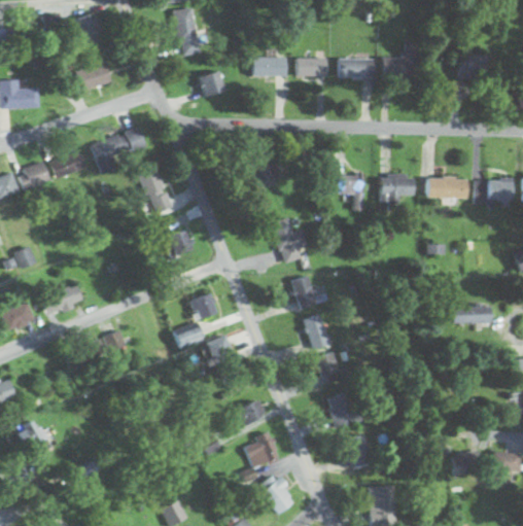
[(181,57),(200,54),(194,9),(174,11),(181,57)]
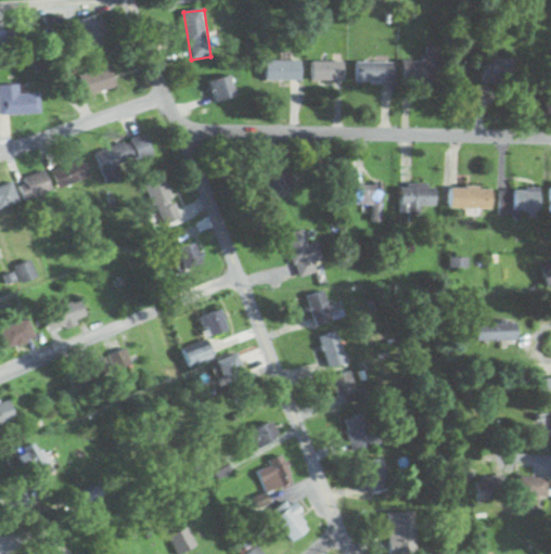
[(99,15),(75,23),(85,52),(109,44),(99,15)]
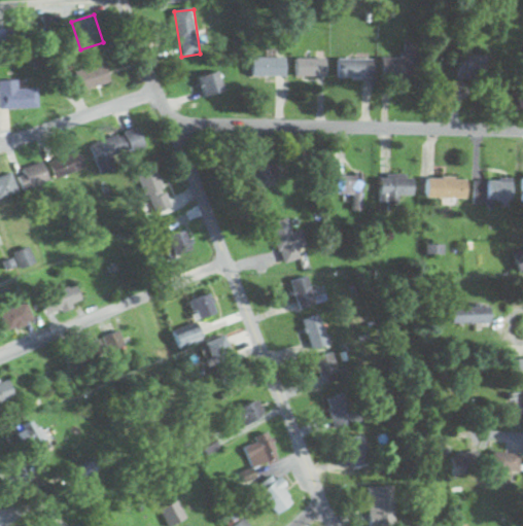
[(0,45),(14,46),(14,29),(0,28),(0,45)]
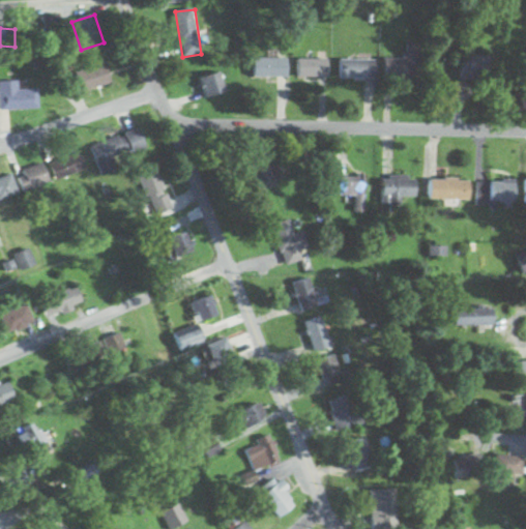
[(386,80),(421,80),(421,43),(407,43),(407,57),(386,57),(386,80)]
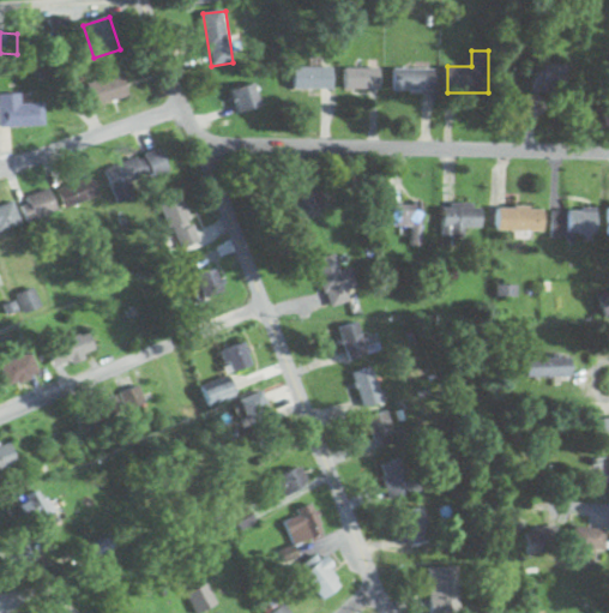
[(535,94),(566,94),(567,64),(536,62),(535,94)]
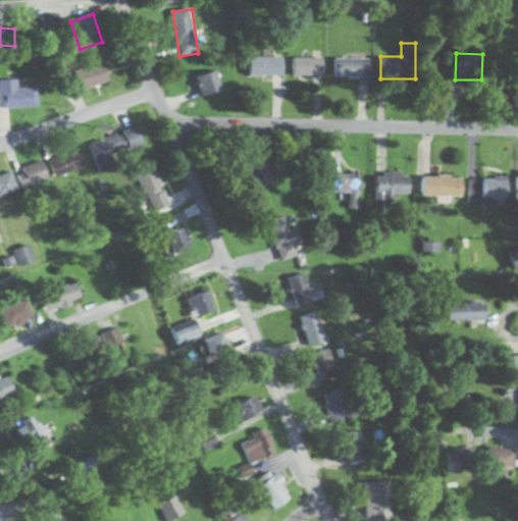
[(286,57),(251,57),(251,75),(286,75),(286,57)]
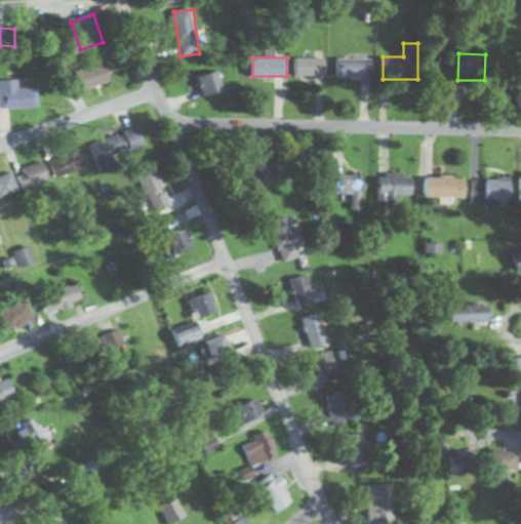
[(327,77),(327,57),(297,57),(297,77),(327,77)]
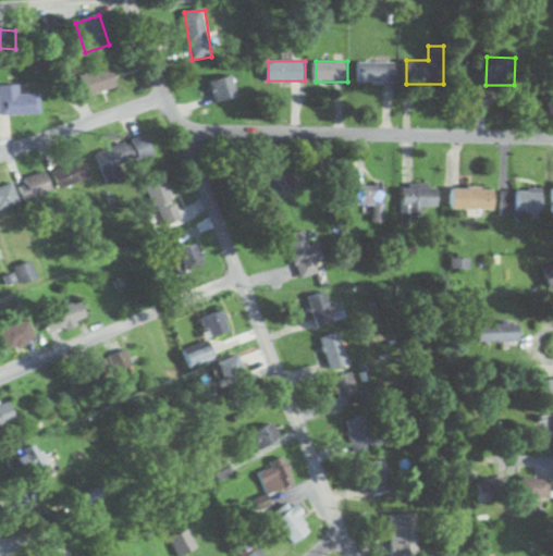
[(397,61),(359,61),(359,82),(397,82),(397,61)]
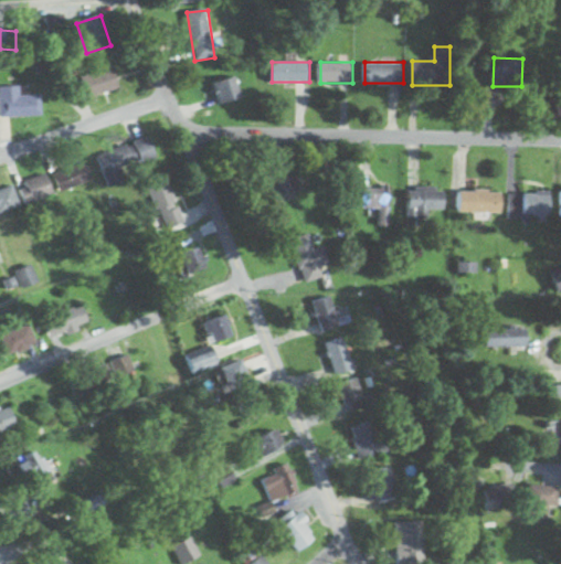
[(113,74),(78,74),(78,95),(113,95),(113,74)]
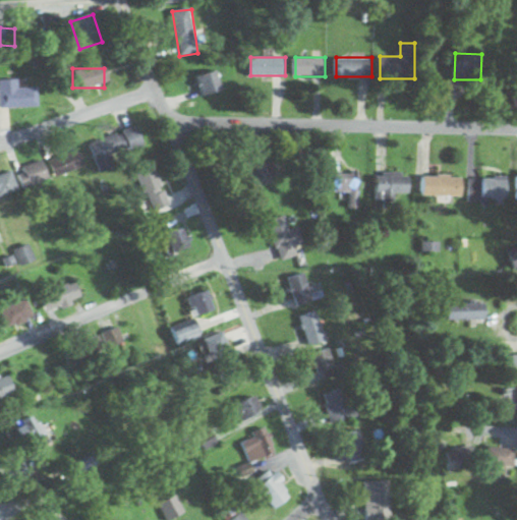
[(223,90),(216,70),(197,77),(204,97),(223,90)]
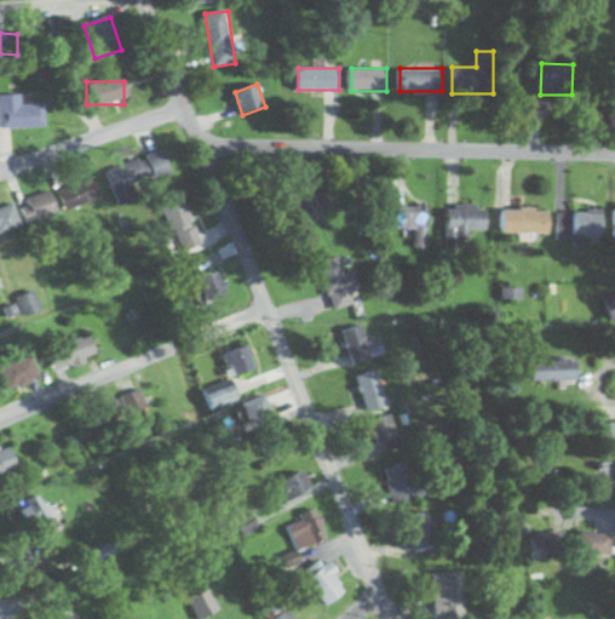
[(0,96),(1,129),(46,127),(46,104),(22,104),(22,95),(0,96)]
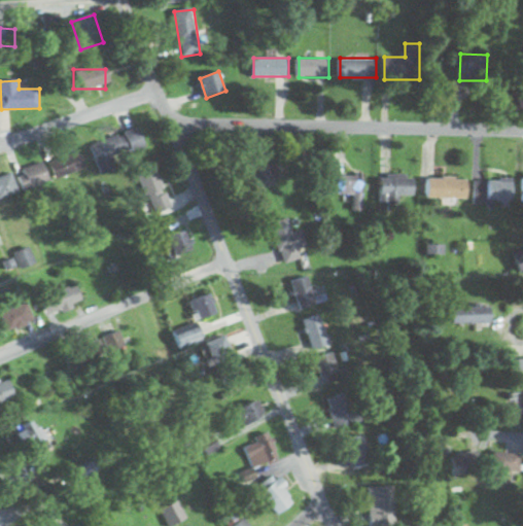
[(139,129),(92,145),(100,167),(146,150),(139,129)]
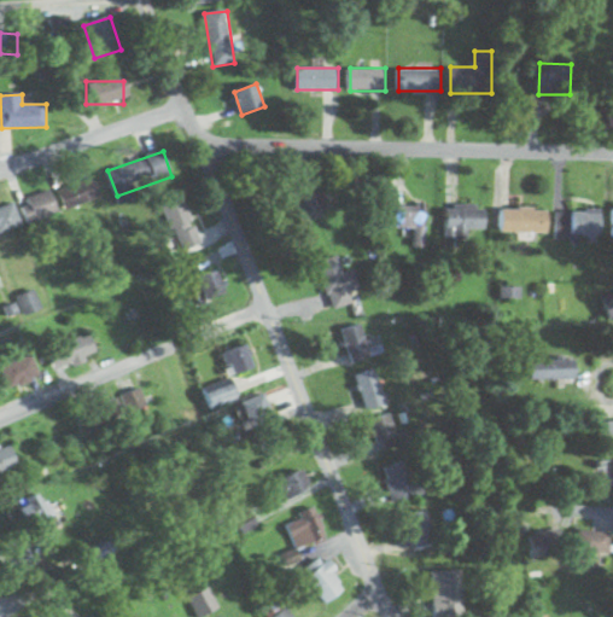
[(59,188),(64,209),(101,199),(95,179),(59,188)]
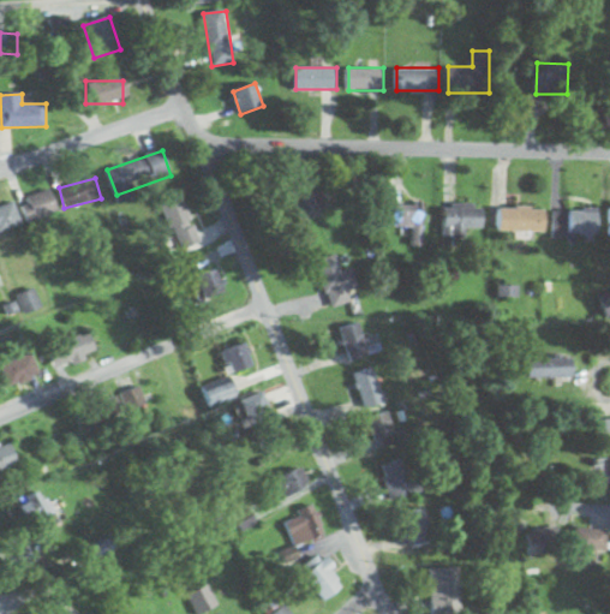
[(287,190),(301,221),(328,209),(314,178),(287,190)]
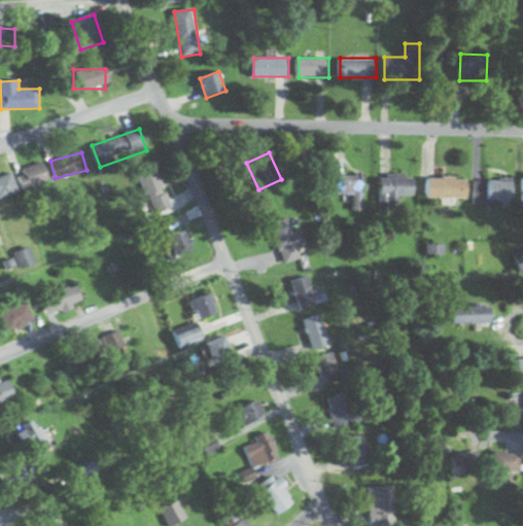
[(50,182),(44,163),(19,170),(25,189),(50,182)]
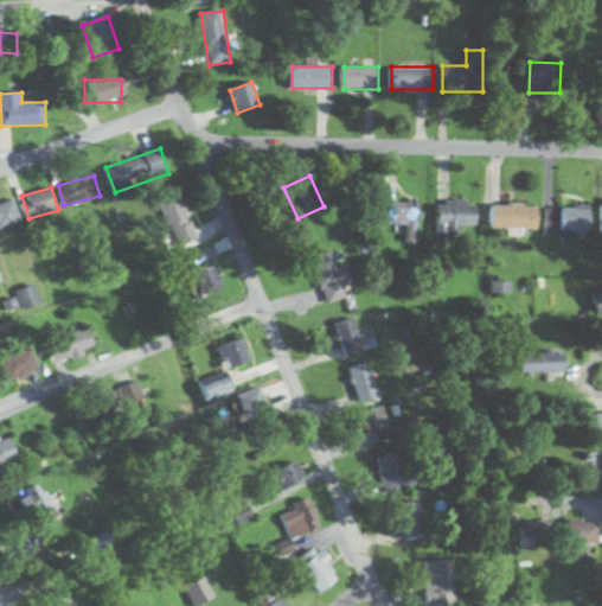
[(198,238),(180,192),(160,201),(179,247),(198,238)]
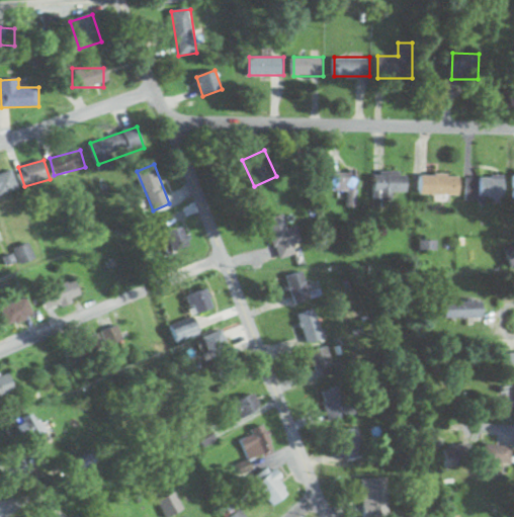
[(0,174),(0,194),(19,187),(11,170),(0,174)]
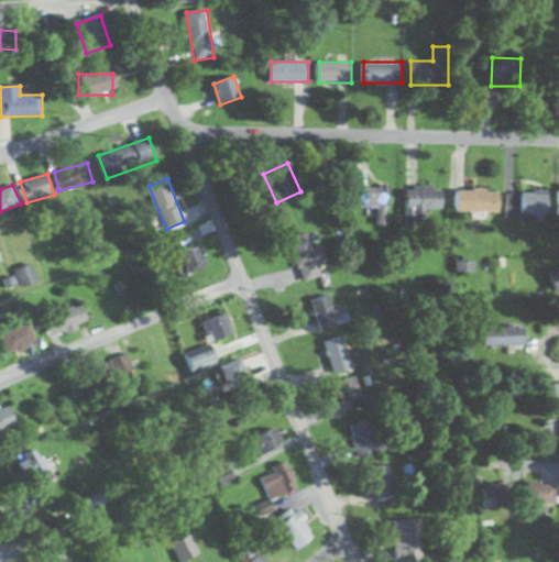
[(407,215),(444,215),(444,186),(407,186),(407,215)]
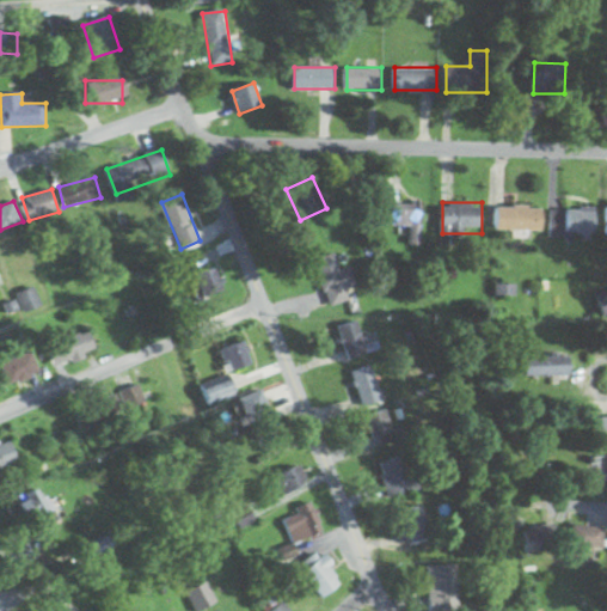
[(544,207),(497,206),(497,230),(544,230),(544,207)]
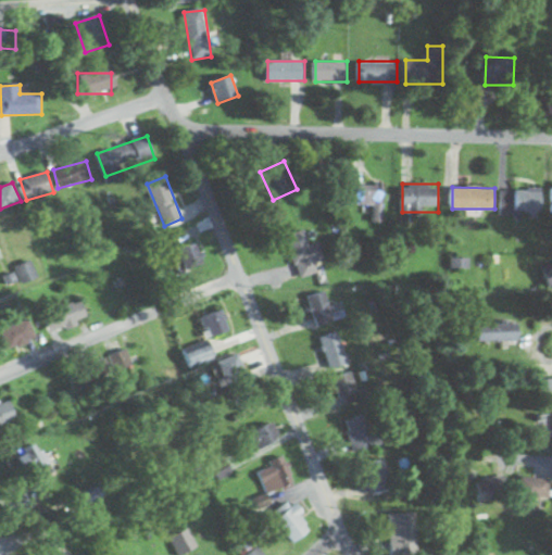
[(502,213),(542,213),(542,189),(502,189),(502,213)]
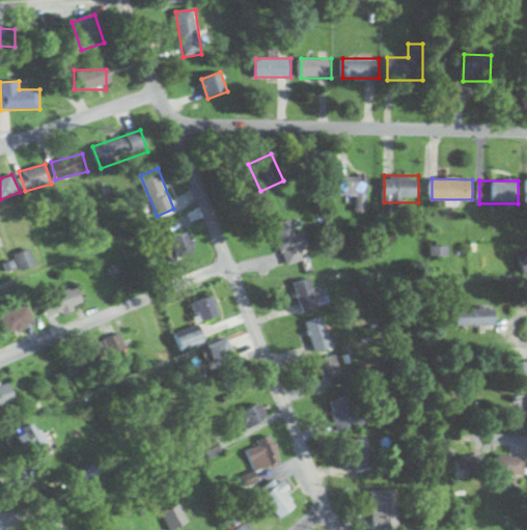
[(274,225),(285,266),(304,260),(301,250),(310,248),(305,231),(296,234),(292,220),(274,225)]
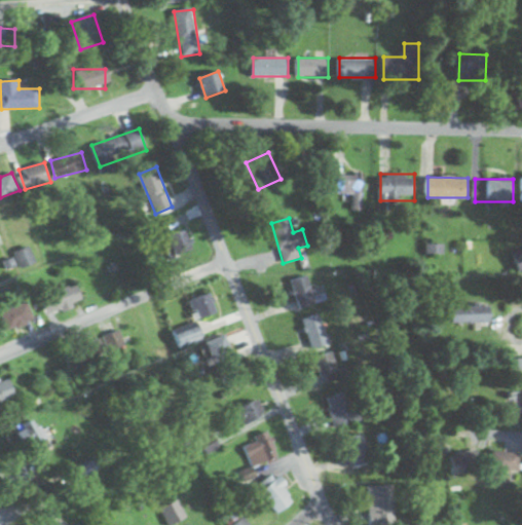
[(169,236),(175,251),(191,244),(185,229),(169,236)]
